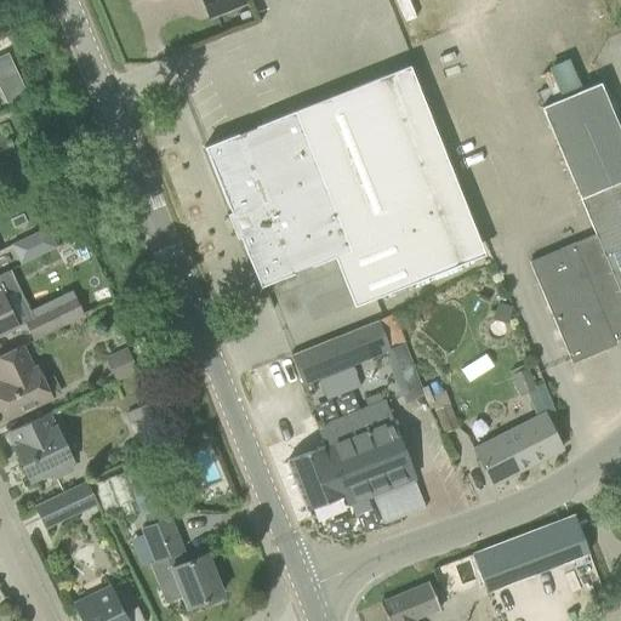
[(201,0),(210,18),(246,4),(244,0),(201,0)]
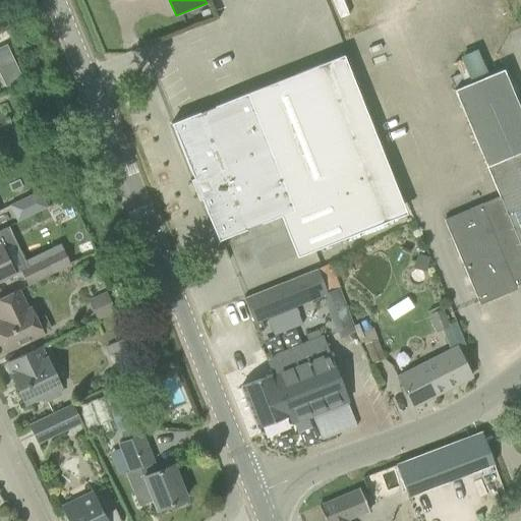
[(0,73),(5,84),(22,76),(7,43),(0,45),(0,73)]
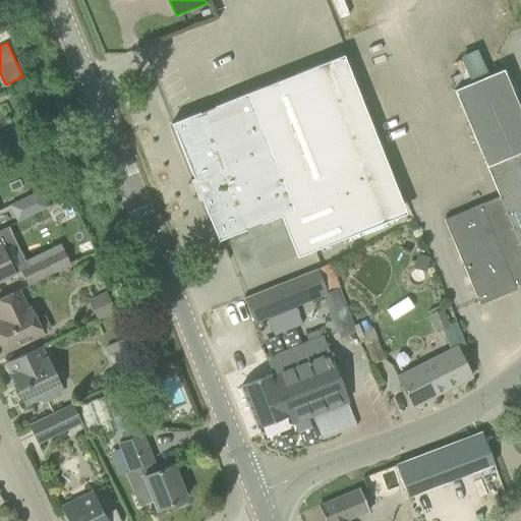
[(457,55),(466,76),(483,69),(475,48),(457,55)]
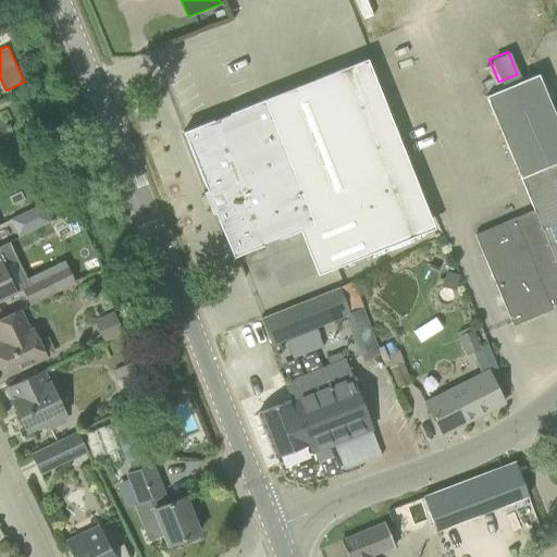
[(412,236),(345,67),(264,100),(183,132),(207,190),(203,192),(212,214),(215,213),(233,258),(355,210),(371,252),(412,236)]
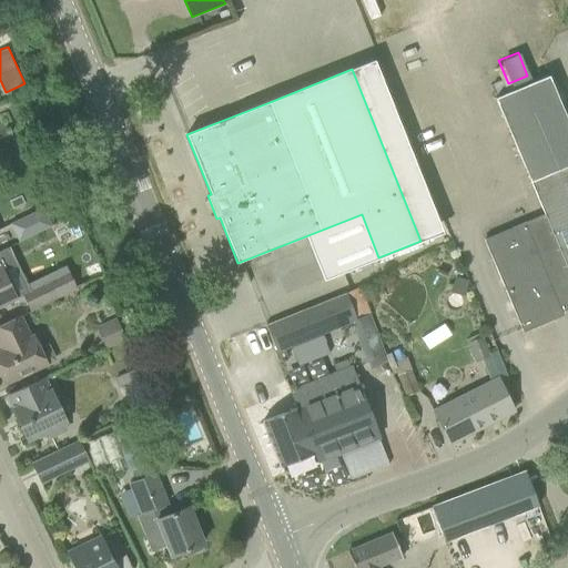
[(567,121),(548,75),(545,78),(518,89),(496,99),(530,181),(545,214),(567,267),(567,121)]
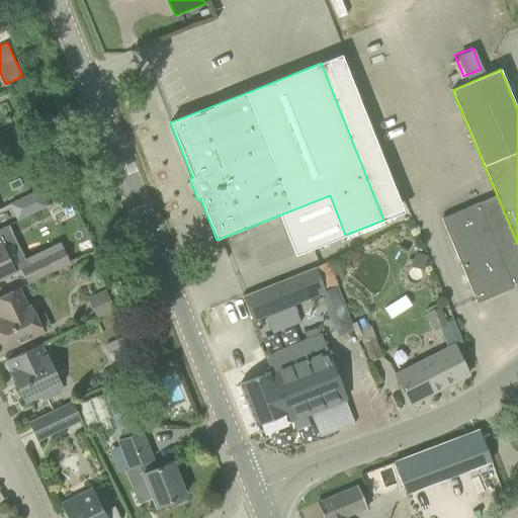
[(17,221),(47,206),(39,190),(10,204),(17,221)]
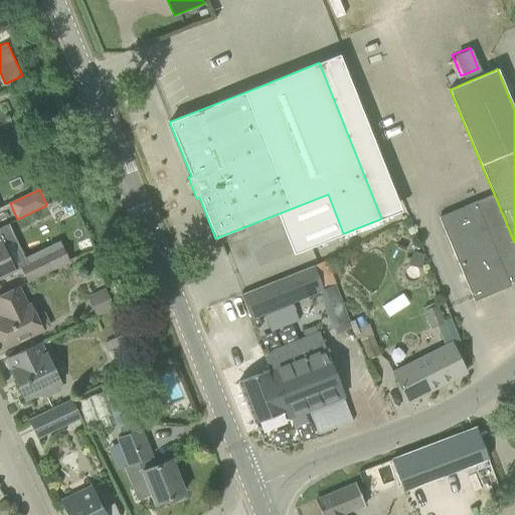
[(514,280),(514,242),(494,194),(440,216),(474,301),(503,290),(501,284),(508,281),(509,283),(514,280)]
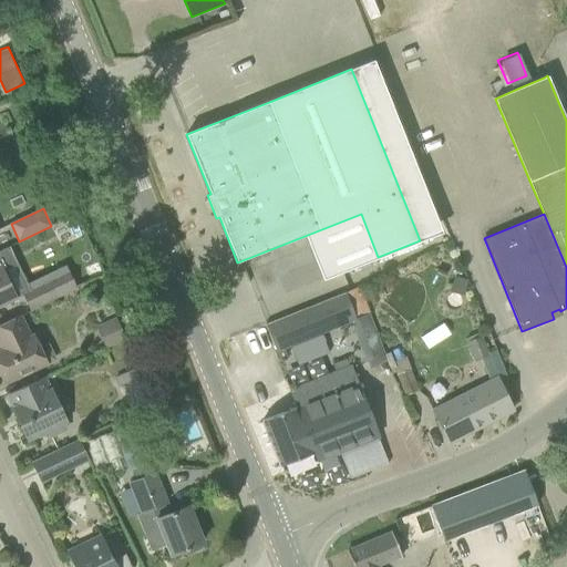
[(0,305),(17,297),(1,264),(0,265),(0,305)]
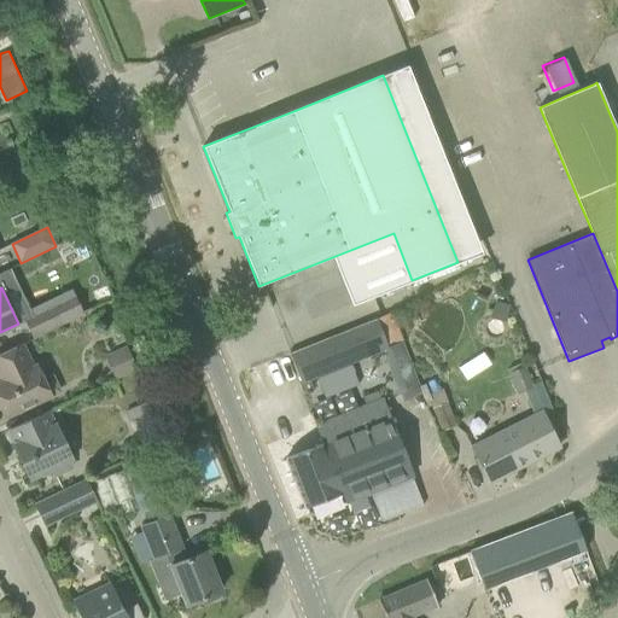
[(56,303),(25,318),(35,337),(64,322),(56,303)]
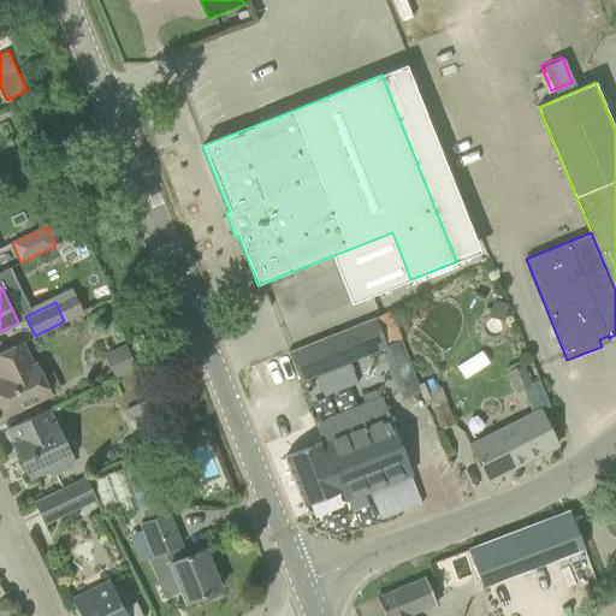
[(309,378),(388,347),(377,318),(291,351),(302,379),(298,380),(303,391),(313,388),(309,378)]
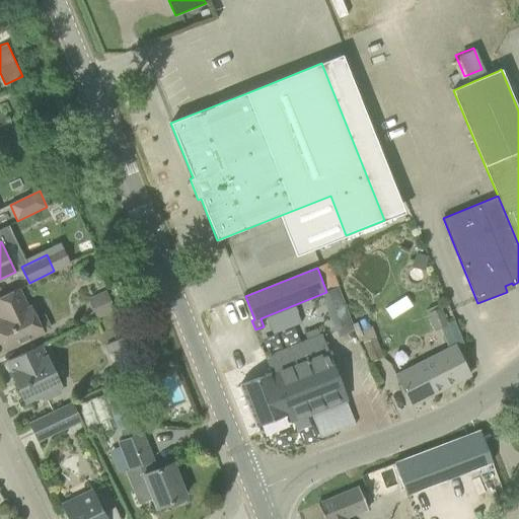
[(0,297),(0,316),(2,320),(0,321),(0,342),(4,351),(35,336),(29,323),(38,320),(30,307),(27,308),(18,289),(0,297)]
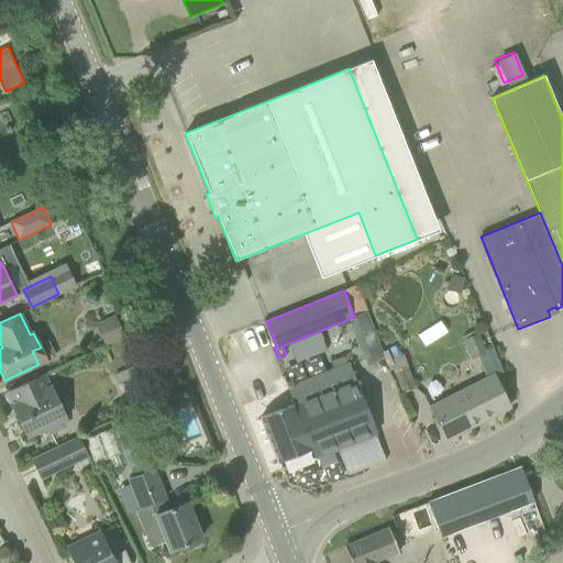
[(116,316),(103,321),(114,342),(125,337),(116,316)]
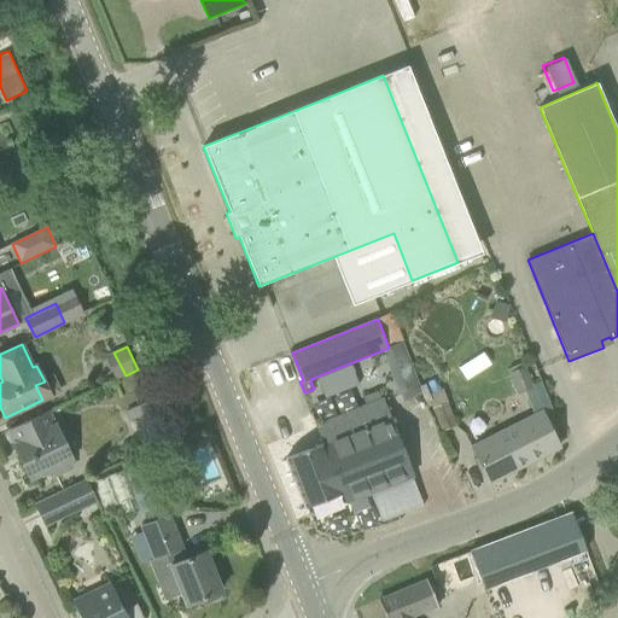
[(324,443),(286,459),(305,508),(343,494),(347,502),(413,476),(383,400),(316,426),(324,443)]
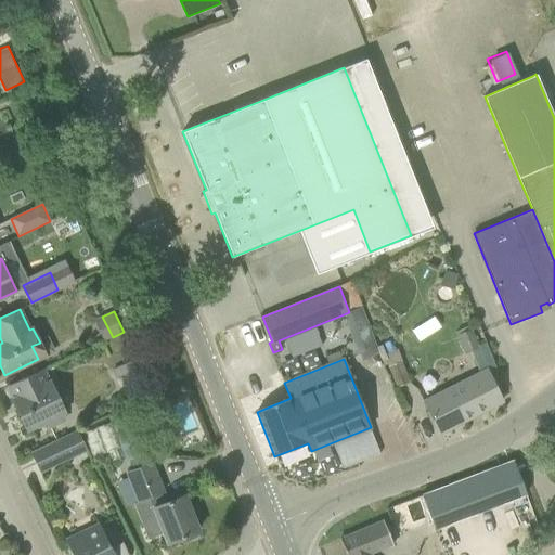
[(136,360),(120,368),(128,385),(143,378),(136,360)]
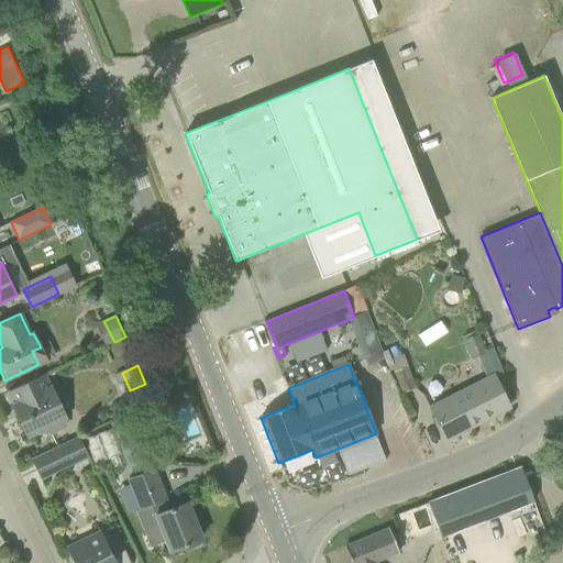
[(408,366),(395,372),(394,372),(401,394),(416,388),(408,366)]
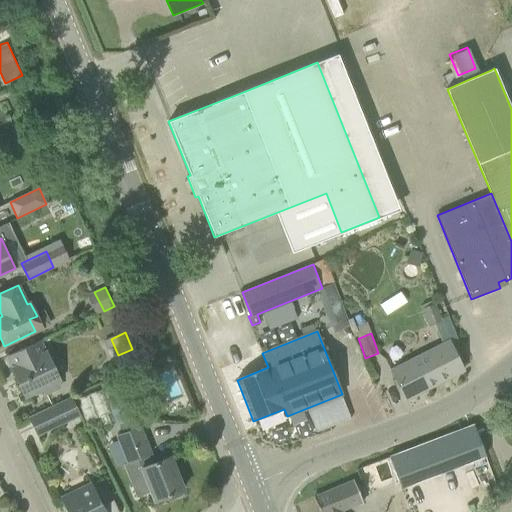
[(41,341),(26,347),(8,356),(14,368),(12,369),(25,397),(43,388),(46,394),(60,387),(59,384),(62,382),(48,350),(45,351),(41,341)]
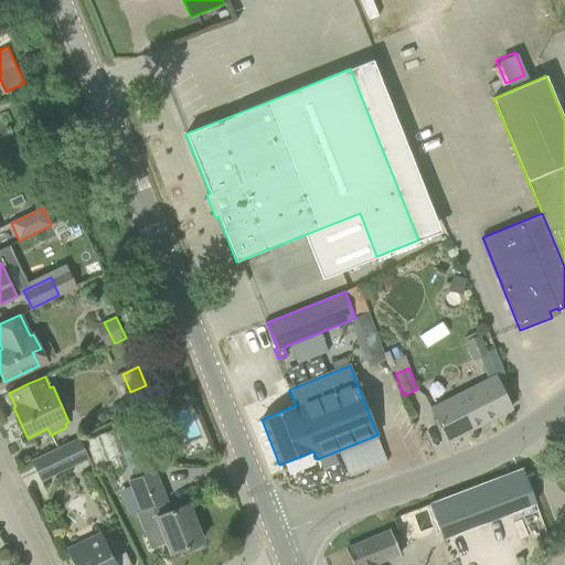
[(455,398),(432,409),(447,440),(470,429),(469,426),(492,413),(494,417),(511,408),(496,379),(455,400),(455,398)]
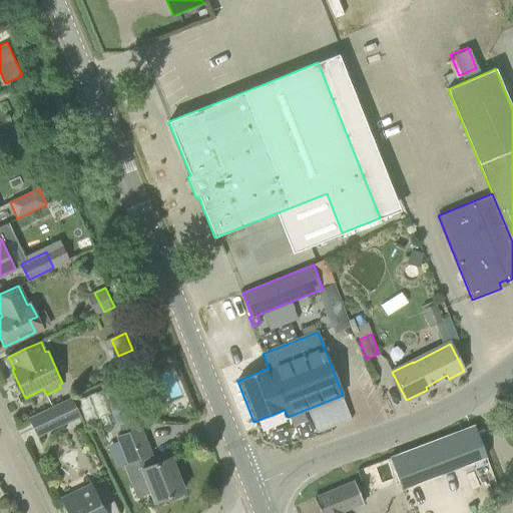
[(101,387),(116,425),(138,417),(122,378),(101,387)]
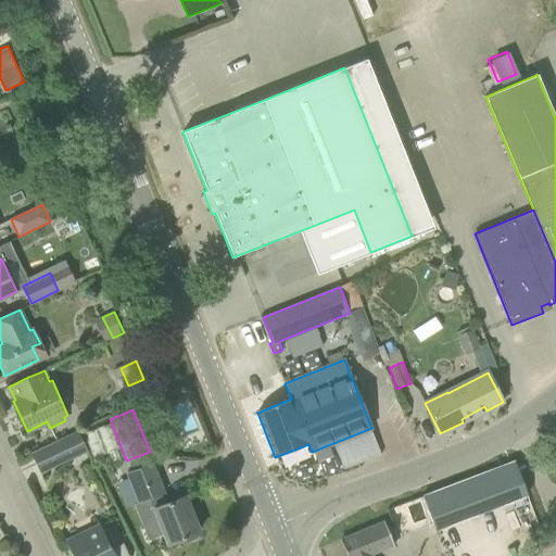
[(68,456),(85,447),(77,431),(61,439),(68,456)]
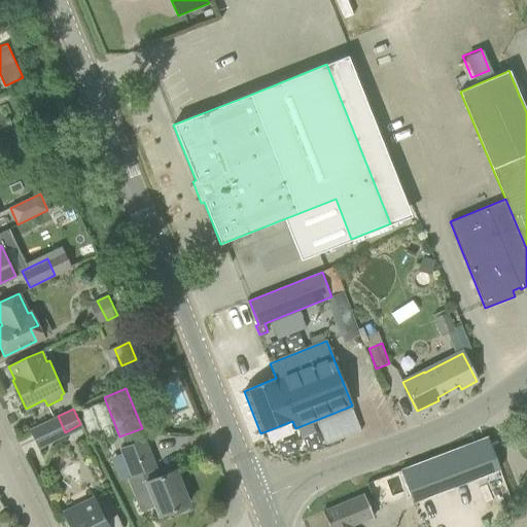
[(408,498),(497,471),(488,438),(397,464),(408,498)]
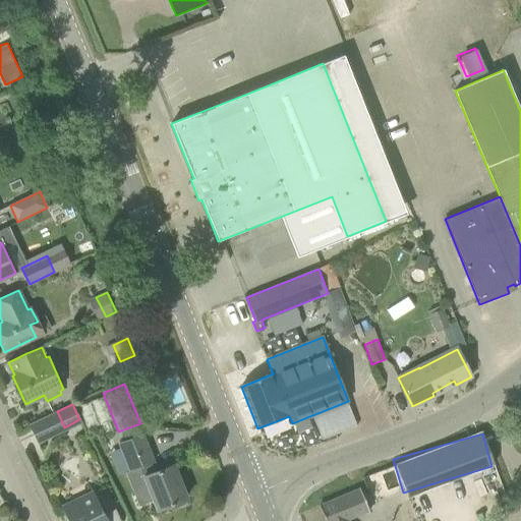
[(152,458),(142,435),(119,444),(130,471),(140,467),(145,476),(142,477),(157,510),(187,499),(173,465),(155,472),(149,459),(152,458)]
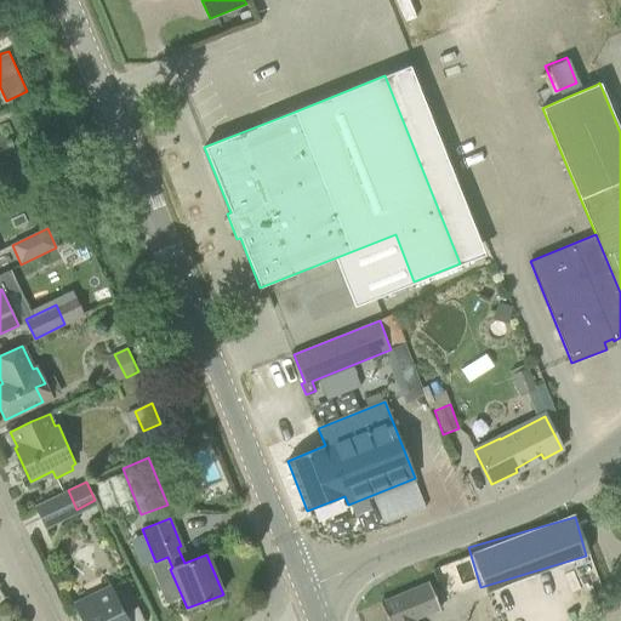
[(415,620),(440,609),(429,582),(380,603),(387,620),(415,620)]
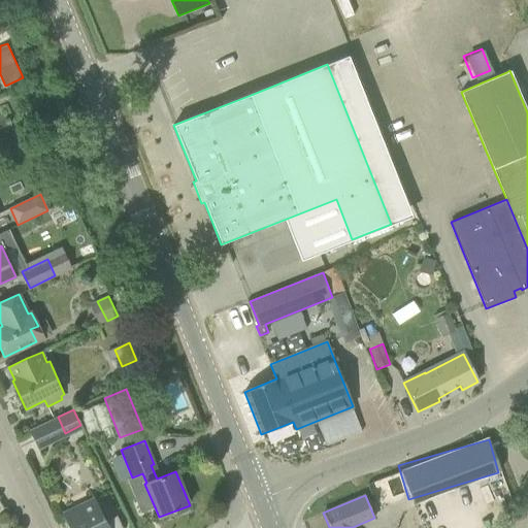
[(95,502),(64,517),(69,527),(122,527),(117,516),(105,522),(95,502)]
